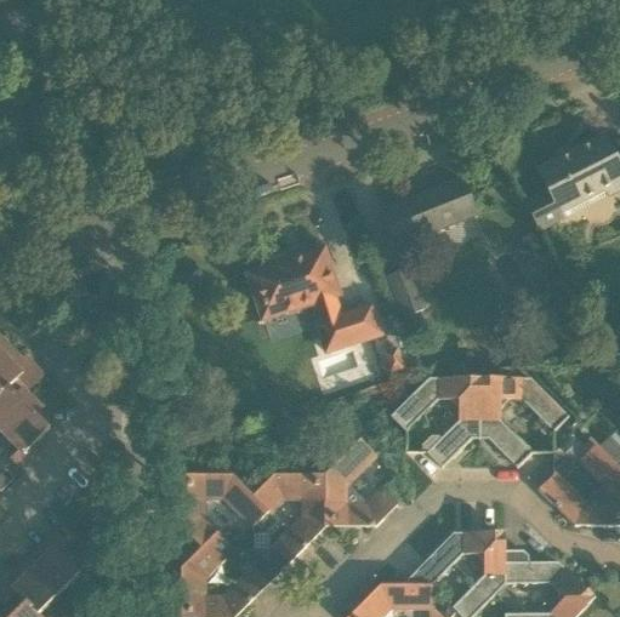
[(525,200),(536,221),(541,229),(567,217),(567,216),(608,194),(609,195),(619,189),(619,152),(615,154),(604,133),(538,167),(549,188),(525,200)]
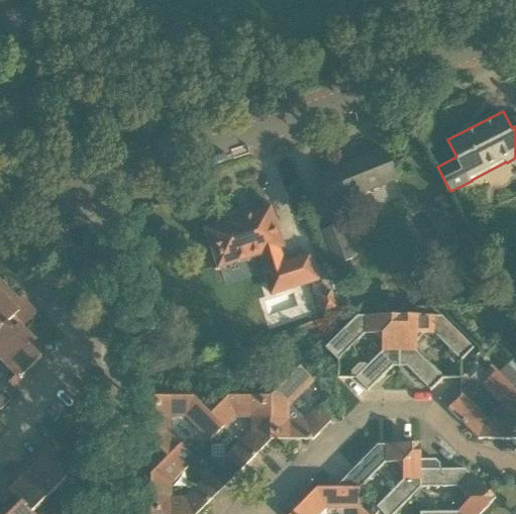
[(384,146),(318,173),(330,203),(396,177),(384,146)]
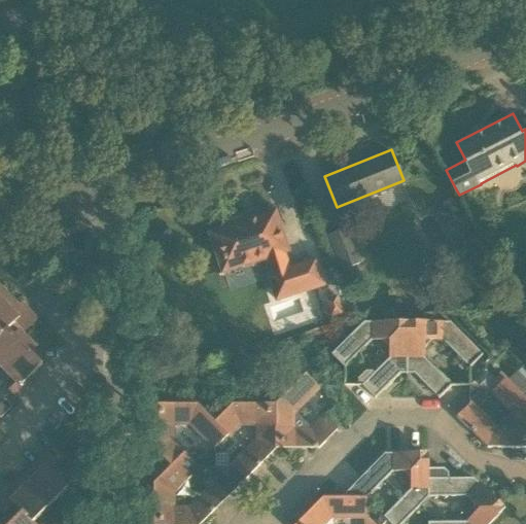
[(453,194),(435,205),(446,221),(463,210),(453,194)]
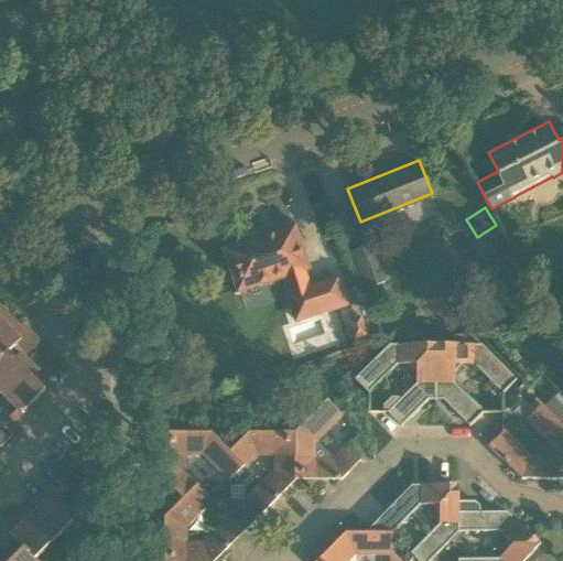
[(226,248),(239,288),(284,273),(290,292),(288,293),(295,319),(345,302),(337,277),(309,286),(302,267),(306,266),(294,225),(226,248)]
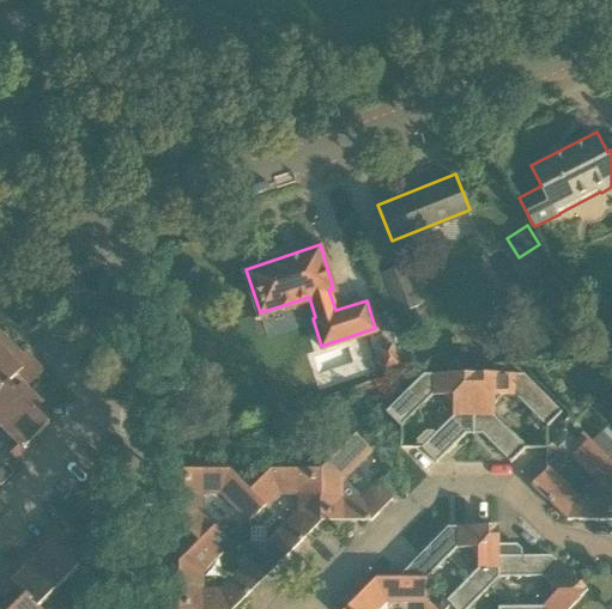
[(398,310),(418,302),(403,262),(382,270),(398,310)]
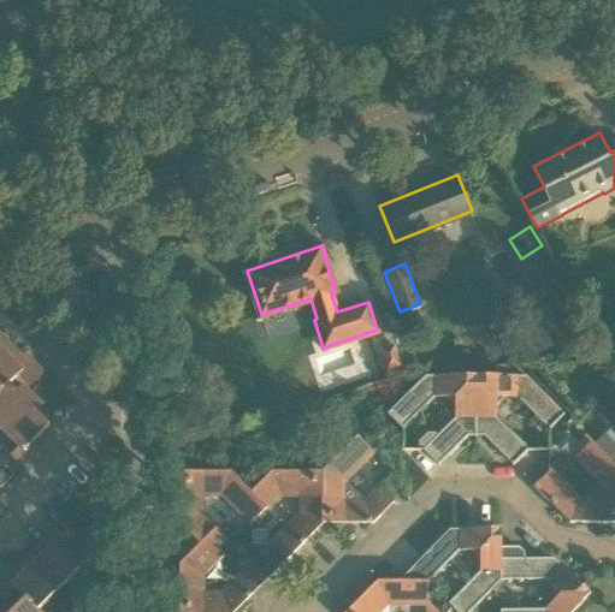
[(0,388),(9,381),(23,368),(16,360),(22,354),(9,340),(0,348),(0,388)]
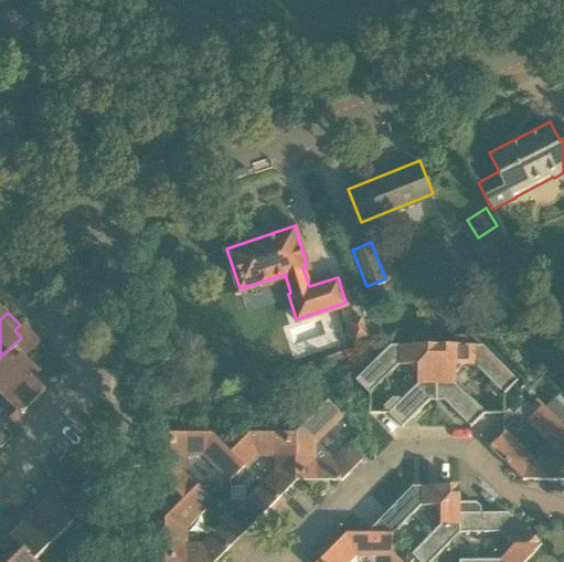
[(387,411),(402,424),(428,398),(436,398),(437,342),(391,342),(355,378),(369,391),(397,363),(408,363),(417,371),(416,382),(402,398),(400,395),(392,395),(384,404),(385,411),(387,411)]
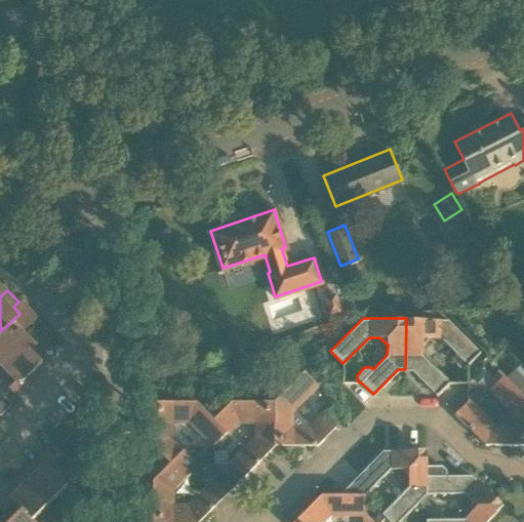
[(406,318),(405,369),(412,369),(437,394),(450,382),(424,355),(424,345),(432,337),(442,337),(468,364),(481,351),(449,318),(406,318)]
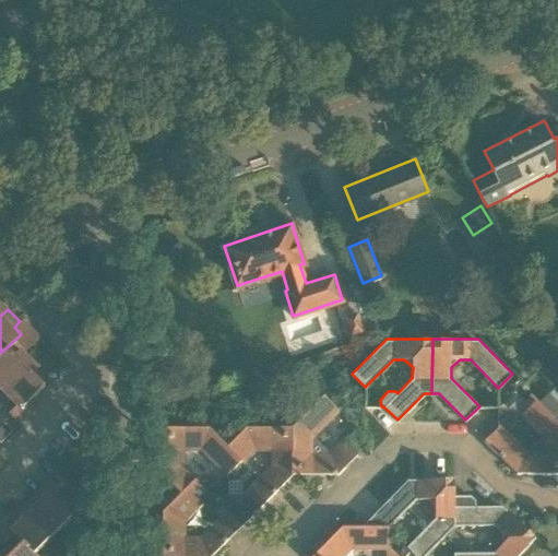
[(0,385),(2,388),(26,365),(33,359),(20,346),(14,352),(8,346),(0,353),(0,385)]
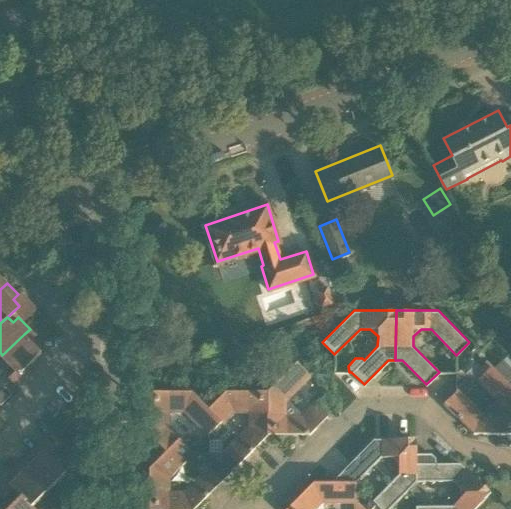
[(9,377),(17,385),(36,367),(31,361),(41,351),(24,334),(2,355),(17,369),(9,377)]
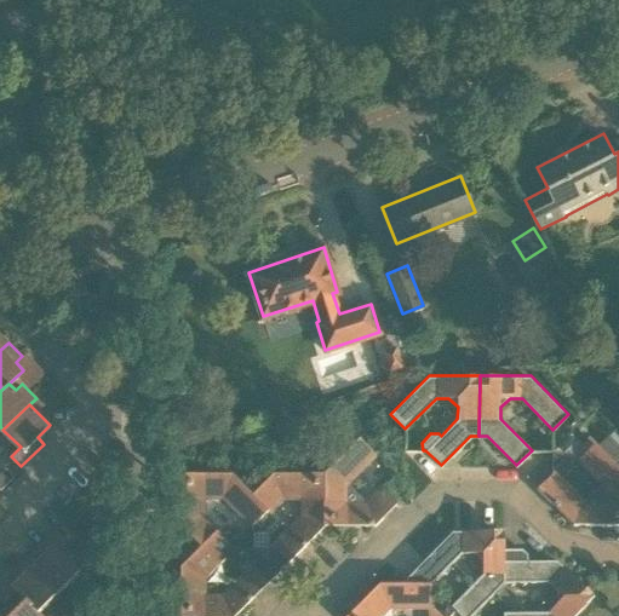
[(618,465),(589,436),(573,452),(552,450),(552,472),(538,487),(573,523),(618,522),(618,465)]
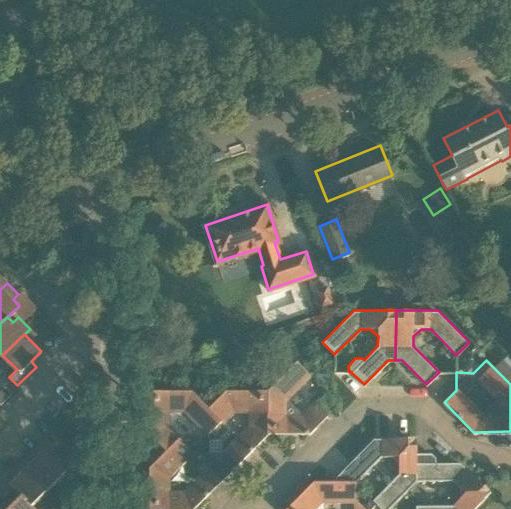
[(296,361),(267,390),(268,433),(310,433),(327,415),(316,403),(306,413),(289,396),(310,376),(296,361)]
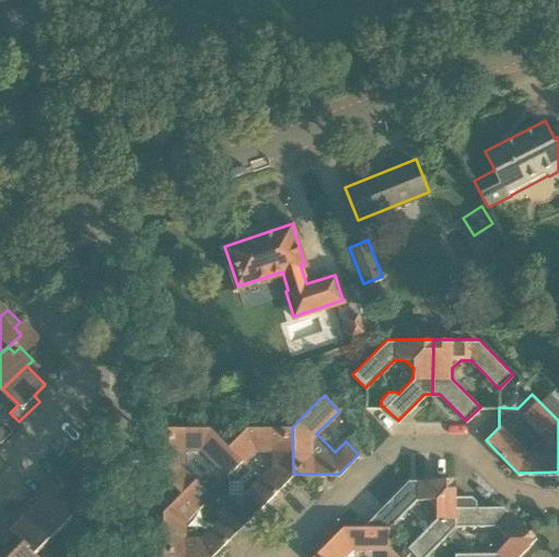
[(229,475),(242,462),(228,448),(229,447),(209,428),(163,427),(163,474),(182,492),(182,494),(196,480),(181,465),(182,447),(200,447),(229,475)]
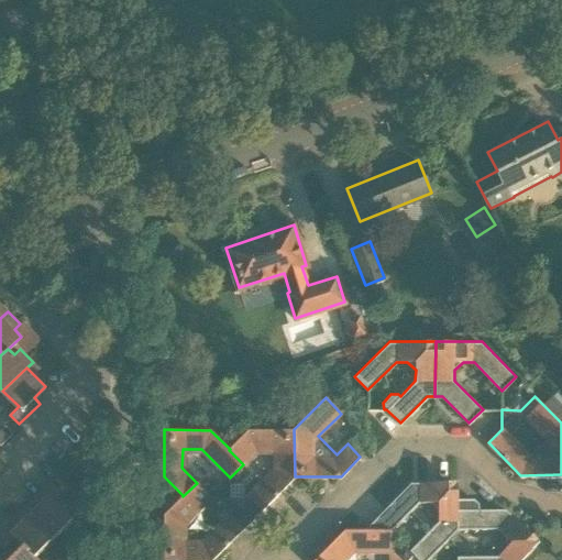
[(249,431),(230,449),(229,450),(243,464),(257,450),(277,449),(277,469),(250,496),(263,508),(295,476),(294,429),(293,430),(249,431)]
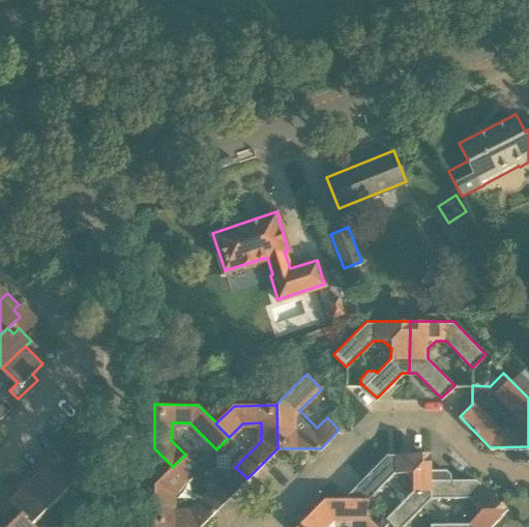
[(22,477),(50,506),(68,488),(50,469),(57,462),(48,451),(39,460),(46,466),(39,472),(33,466),(22,477)]
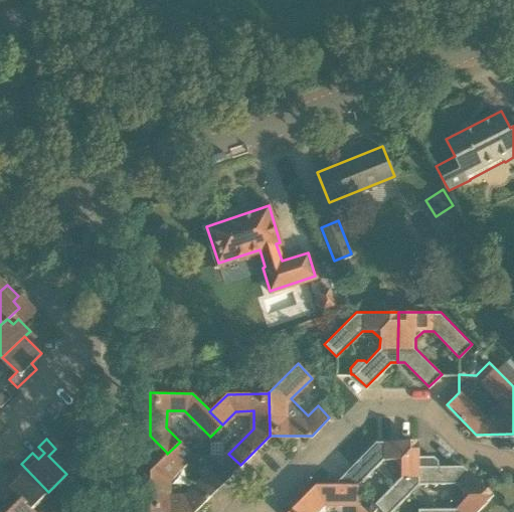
[(375,502),(378,506),(384,511),(389,511),(418,484),(418,455),(418,440),(376,441),(333,484),(358,484),(382,459),(392,459),(400,467),(400,477),(375,502)]
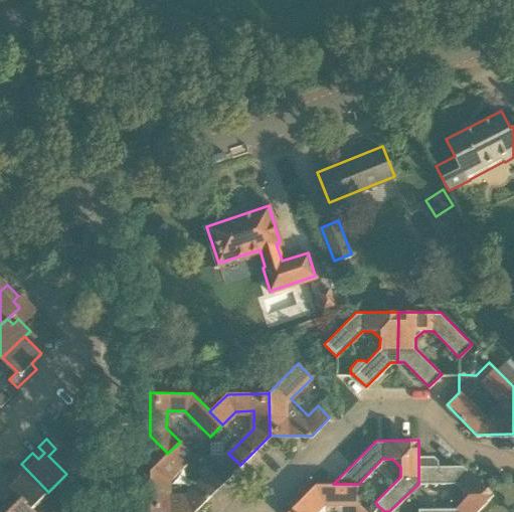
[(167,454),(167,453),(150,470),(150,511),(193,511),(222,483),(210,471),(183,498),(167,498),(167,481),(193,454),(180,442),(167,454)]
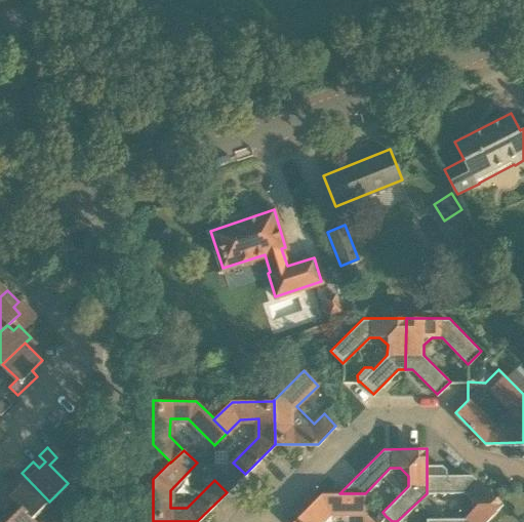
[(426,518),(426,521),(485,521),(502,504),(472,474),(447,474),(447,469),(442,464),(427,464),(427,493),(428,492),(465,492),(472,499),(472,510),(465,517),(426,518)]
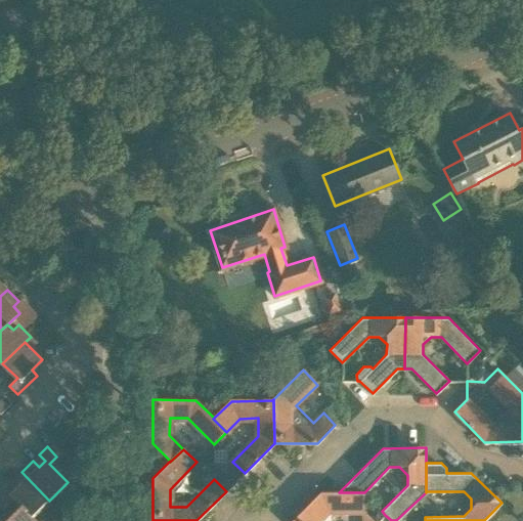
[(22,508),(32,517),(49,501),(22,472),(10,483),(16,489),(10,495),(22,508)]
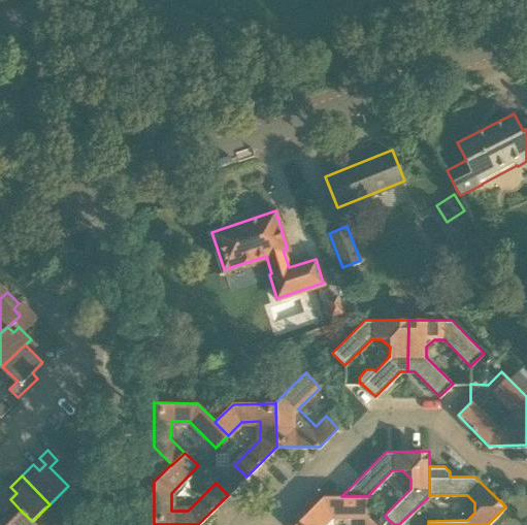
[(334,524),(334,515),(367,515),(367,496),(341,496),(324,496),(294,524),(334,524)]
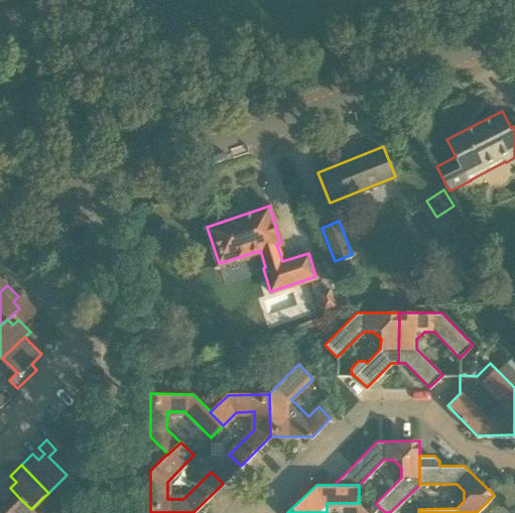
[(0,512),(35,512),(31,509),(21,500),(15,505),(10,499),(0,508),(0,512)]
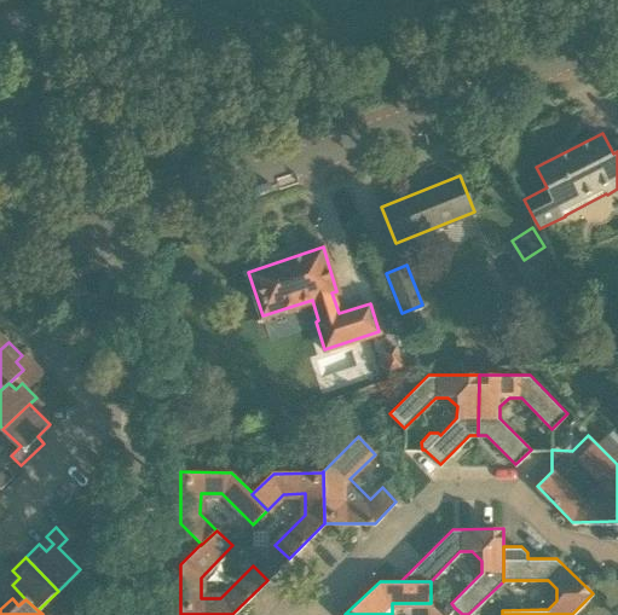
[(445,598),(435,609),(442,614),(446,614),(455,608),(454,607),(451,603),(445,598)]
